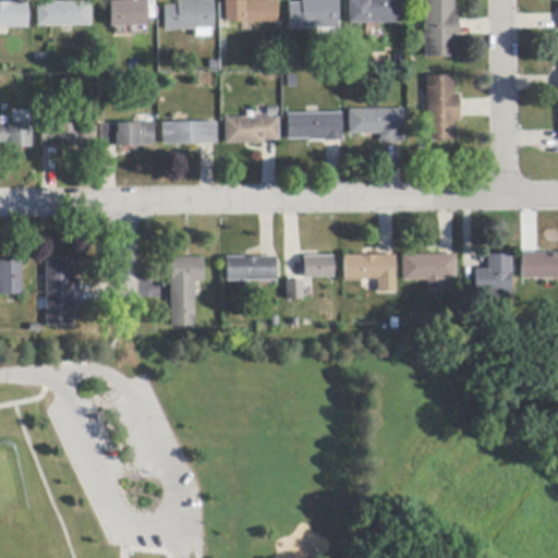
[(338,0),(338,28),(335,28),(319,29),(289,29),(289,4),(302,4),(302,0),(338,0)]
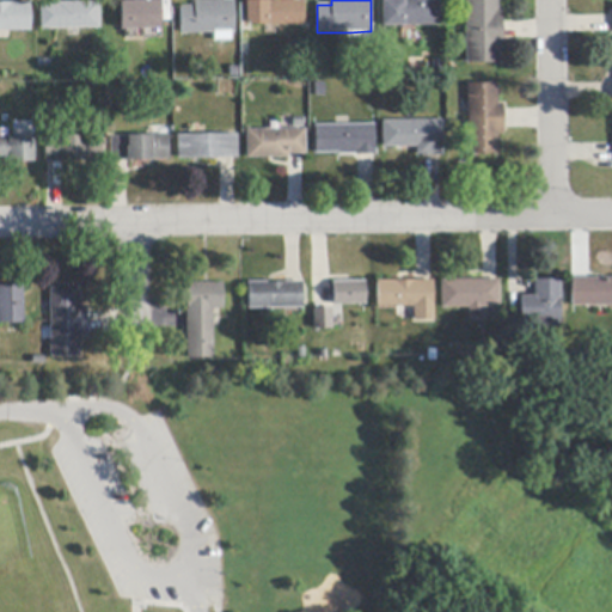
[(423,1),(438,1),(440,1),(440,25),(383,28),(383,0),(423,0),(423,1)]
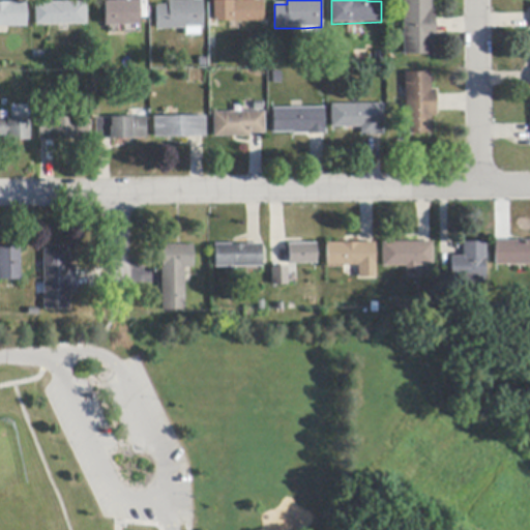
[(435,19),(435,33),(436,45),(432,45),(432,56),(404,56),(403,0),(432,0),(432,8),(435,8),(435,19)]
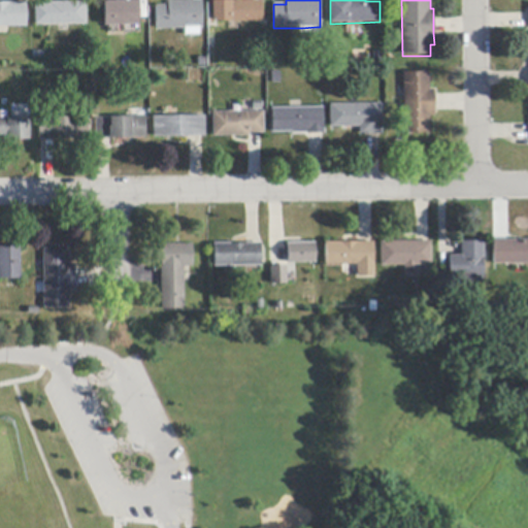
[(187,1),(199,1),(201,1),(201,29),(198,29),(198,35),(185,35),(185,30),(156,30),(156,5),(168,5),(168,1),(187,1)]
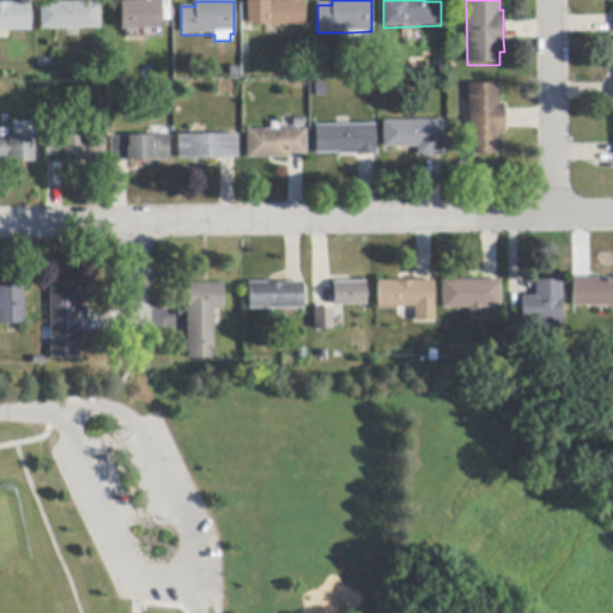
[(304,26),(268,26),(268,25),(247,25),(247,1),(289,1),(301,1),(304,1),(304,26)]
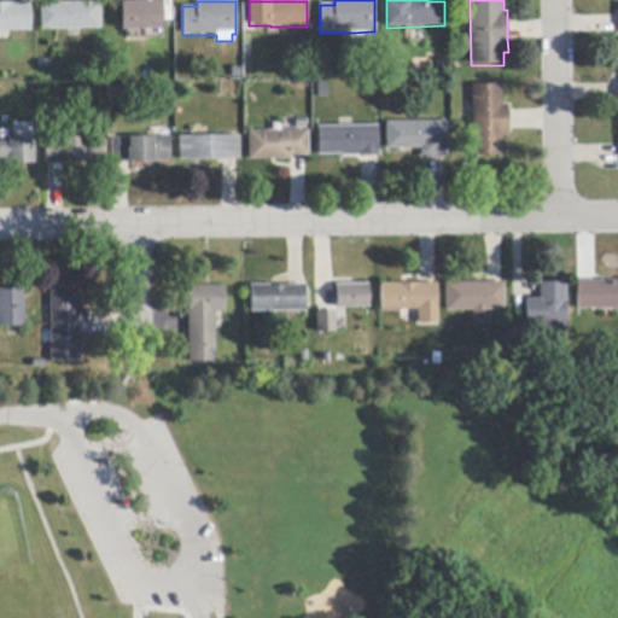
[(31,31),(10,31),(0,31),(0,3),(31,3),(31,31)]
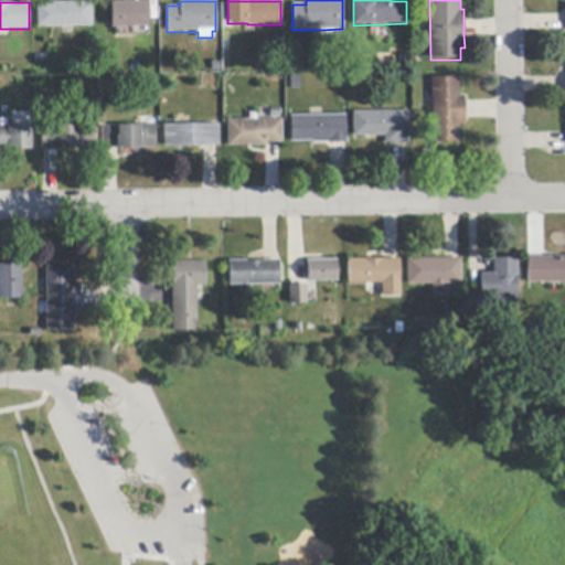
[(93,27),(38,28),(38,4),(41,4),(53,4),(53,2),(93,2),(93,27)]
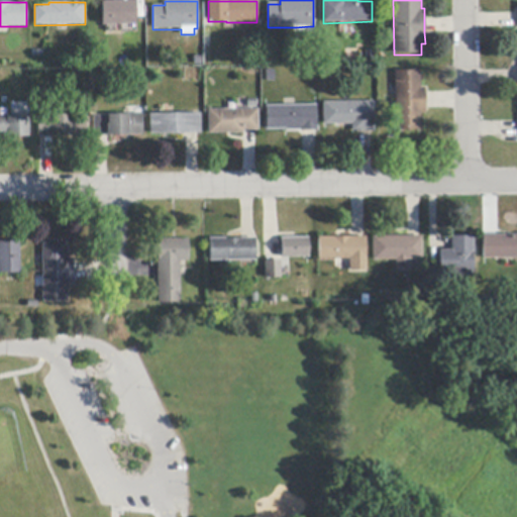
[(119,2),(133,2),(135,2),(135,25),(102,25),(102,2),(119,2)]
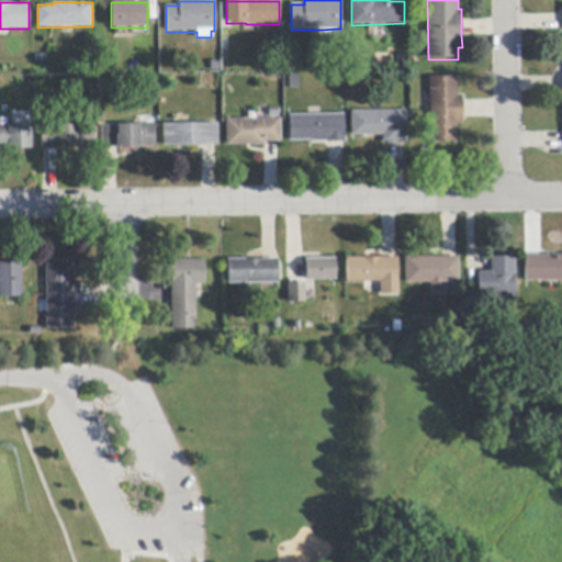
[(462,101),(462,117),(462,120),(454,120),(454,143),(430,143),(430,130),(430,114),(430,104),(430,93),(430,78),(453,78),(454,99),(462,99),(462,101)]
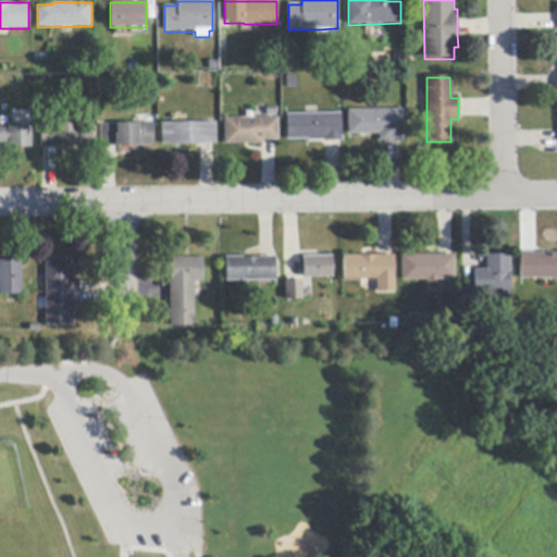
[(400,143),(387,143),(380,143),(380,137),(380,134),(349,135),(348,111),(368,111),(379,110),(404,110),(404,143),(400,143)]
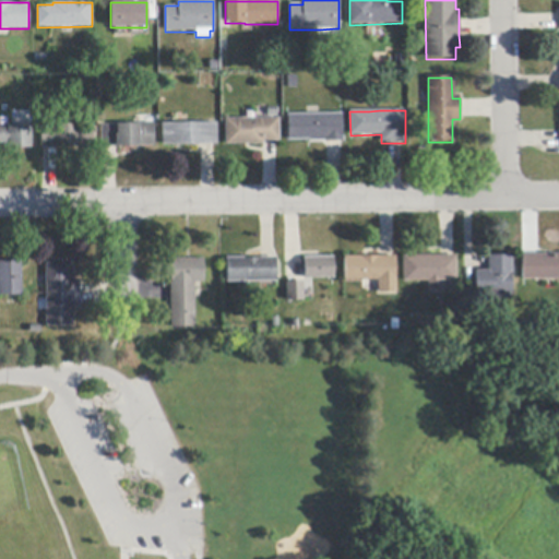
[(342,142),(328,143),(325,143),(325,142),(309,142),(309,141),(288,141),(288,115),(308,115),(320,115),(342,115),(343,142),(342,142)]
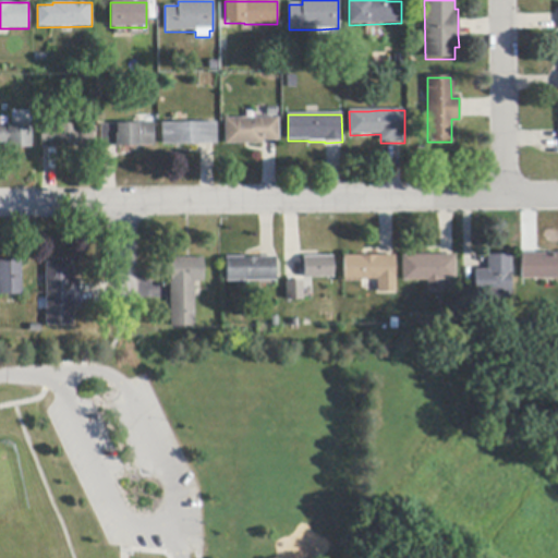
[(276,141),(264,142),(264,144),(226,145),(225,119),(245,119),(268,119),(279,118),(279,141),(276,141)]
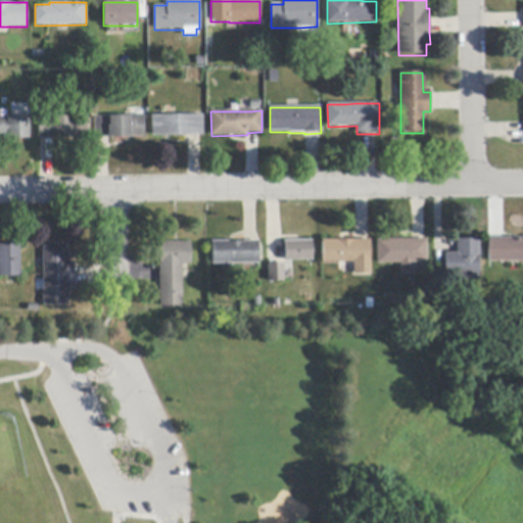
[(87,138),(53,139),(52,139),(52,138),(41,138),(39,139),(39,115),(51,115),(51,116),(74,116),(73,115),(87,115),(87,138)]
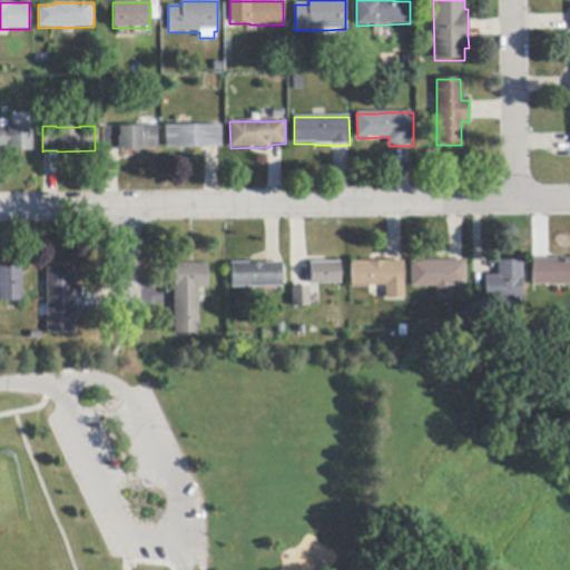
[(157,149),(141,149),(141,150),(118,150),(106,150),(104,150),(104,128),(119,128),(119,127),(138,127),(141,127),(141,126),(147,126),(157,126),(157,149)]
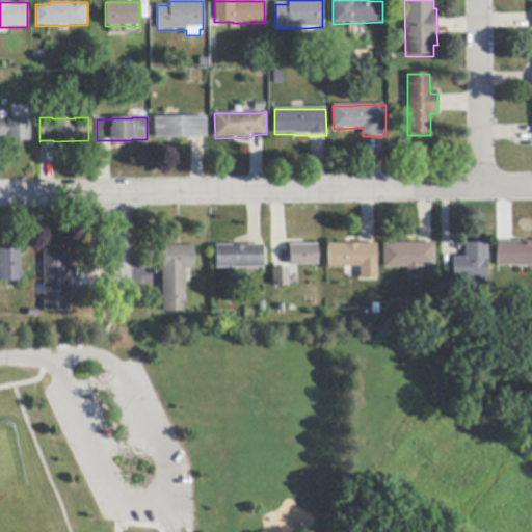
[(204,138),(192,138),(155,139),(155,118),(159,118),(180,117),(207,117),(207,138),(204,138)]
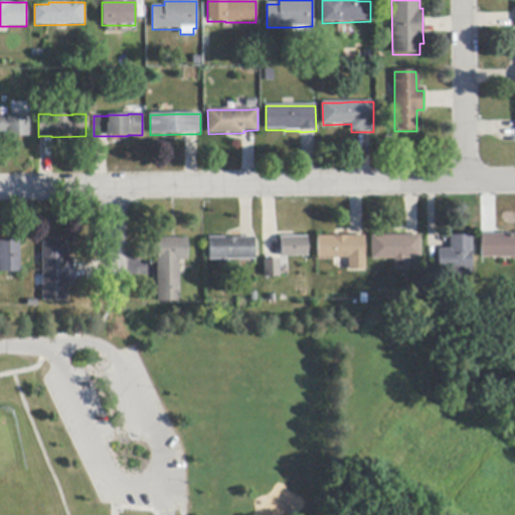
[(0,115),(11,115),(28,115),(29,115),(28,137),(0,136),(0,115)]
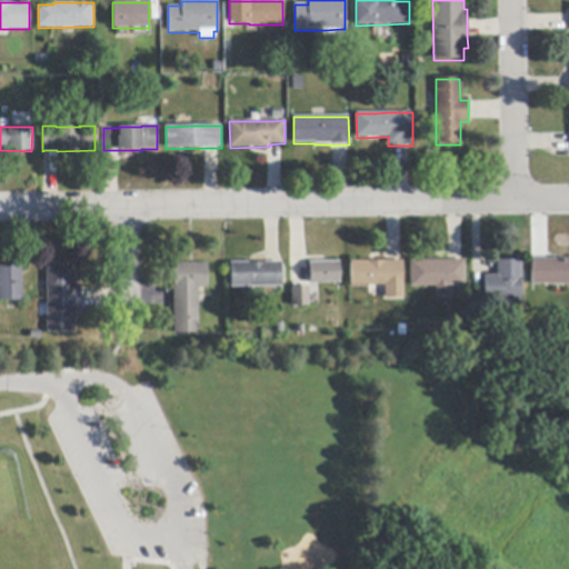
[(568,285),(566,286),(545,286),(532,286),(532,259),(535,259),(547,259),(568,259),(568,285)]
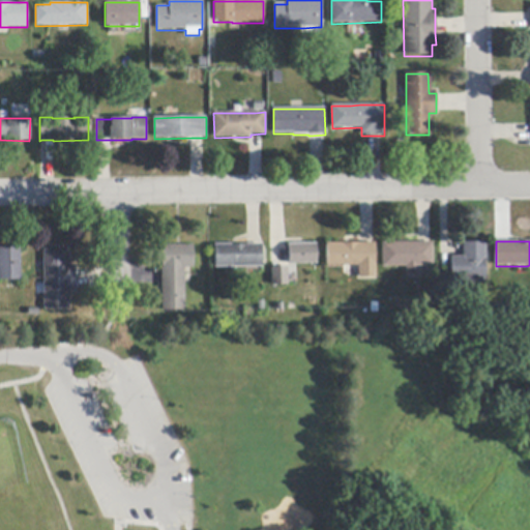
[(382,243),(418,242),(431,242),(433,242),(434,267),(419,267),(419,277),(407,277),(406,267),(383,268),(382,243)]
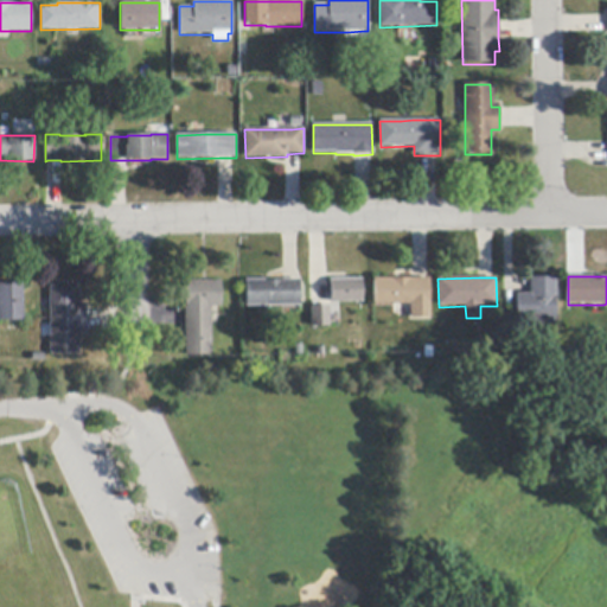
[(410,317),(410,305),(395,305),(375,305),(375,279),(413,279),(427,279),(429,279),(430,319),(410,319),(410,317)]
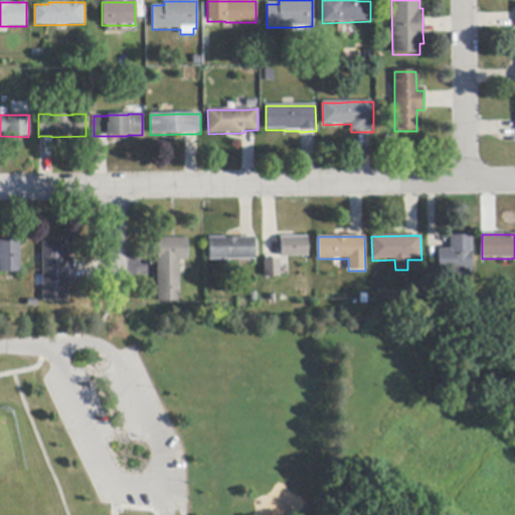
[(439,249),(451,249),(451,245),(451,238),(451,236),(473,236),(473,252),(472,252),(472,273),(472,279),(455,279),(455,274),(439,274),(439,249)]
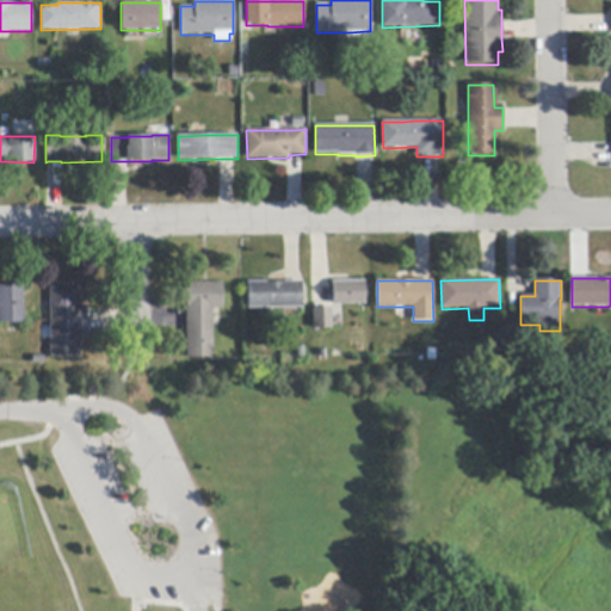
[(303,308),(247,309),(247,283),(285,282),(300,282),(303,282),(303,290),(309,290),(310,306),(303,306),(303,308)]
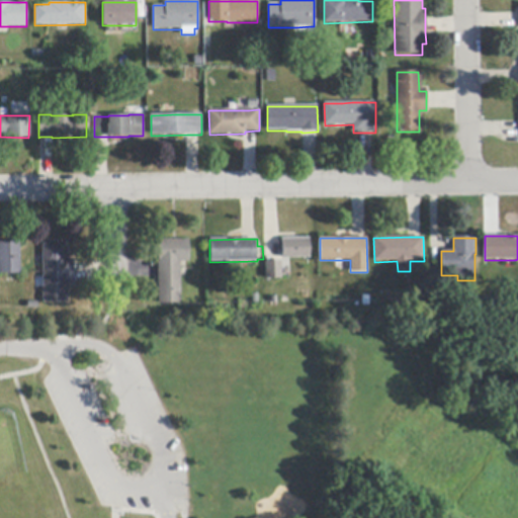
[(282,239),(310,239),(310,259),(282,259),(282,239)]
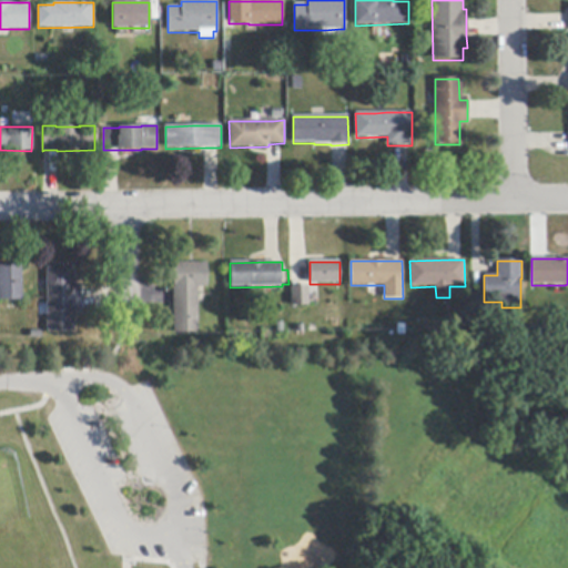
[(174,334),(173,304),(173,287),(173,286),(174,286),(174,263),(208,263),(209,287),(198,287),(199,333),(174,334)]
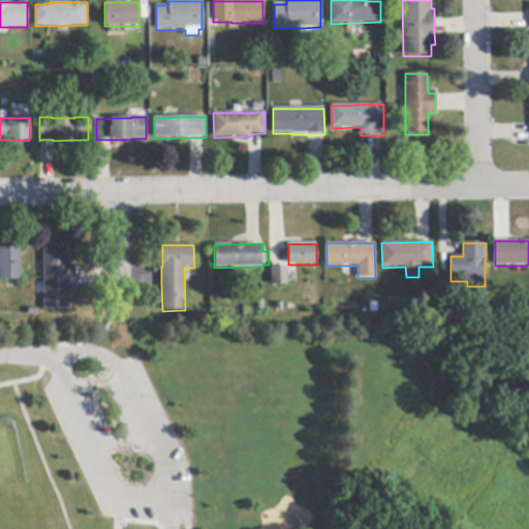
[(19,280),(7,280),(0,280),(0,247),(20,247),(20,280),(19,280)]
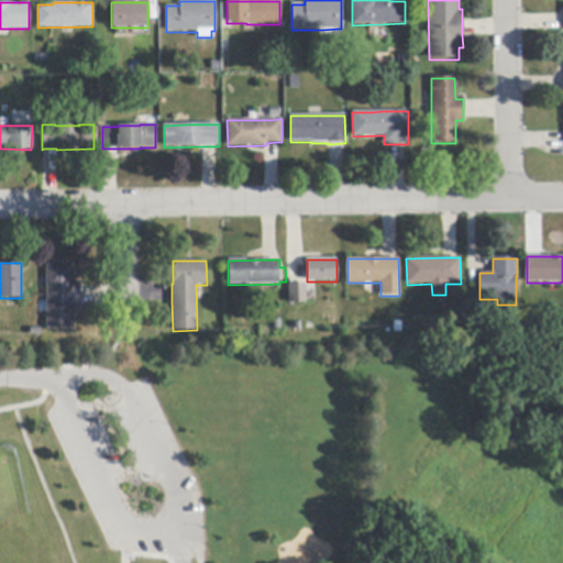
[(80,287),(80,306),(80,310),(75,310),(75,330),(46,329),(46,312),(47,301),(47,263),(74,263),(74,283),(80,283),(80,287)]
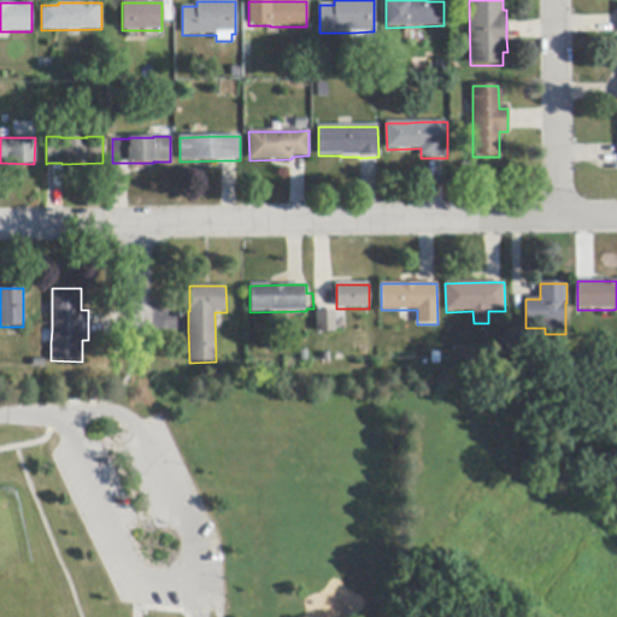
[(317,312),(333,312),(335,311),(336,331),(317,333),(316,312),(317,312)]
